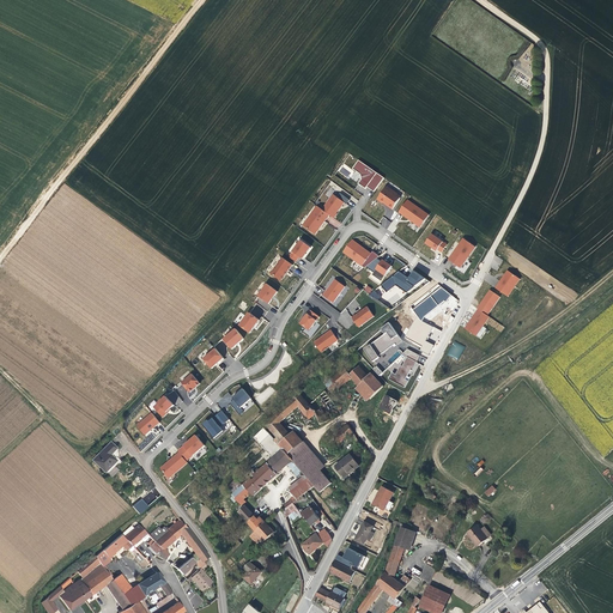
[(377,192),(387,178),(362,161),(356,169),(364,175),(365,178),(362,183),(369,189),(370,187),(377,192)]
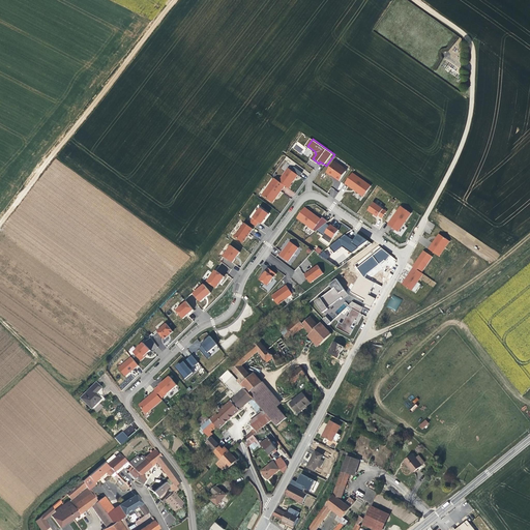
[(293,149),(301,154),(305,147),(297,142),(293,149)]
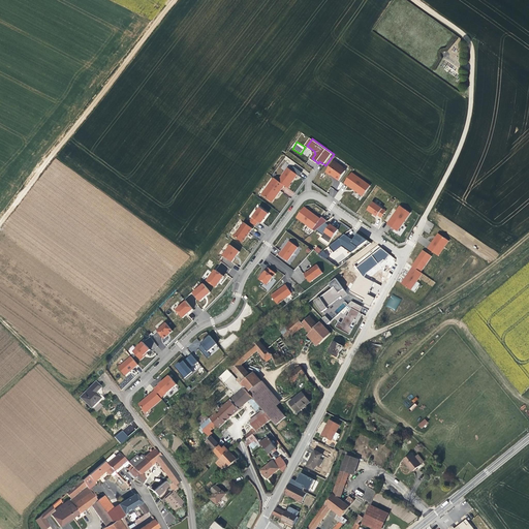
[(341,181),(348,172),(345,168),(336,161),(329,172),(341,181)]
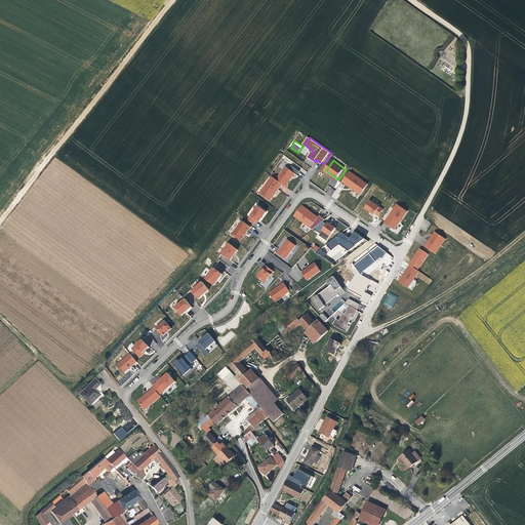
[(290,183),(293,178),(293,177),(294,176),(294,177),(297,173),(299,174),(305,168),(296,162),(293,166),(290,163),(278,179),(284,184),(288,187),(291,184),(290,183)]
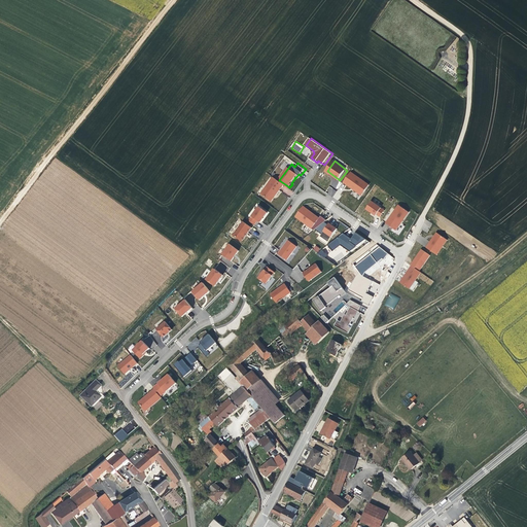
[(372,185),(353,172),(345,182),(353,188),(354,188),(356,189),(356,190),(363,196),(372,185)]
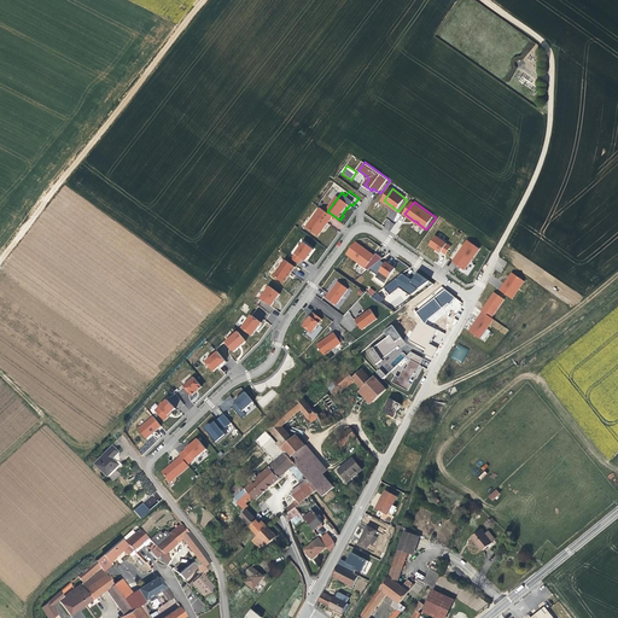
[(320,237),(334,216),(327,211),(322,208),(308,227),(320,237)]
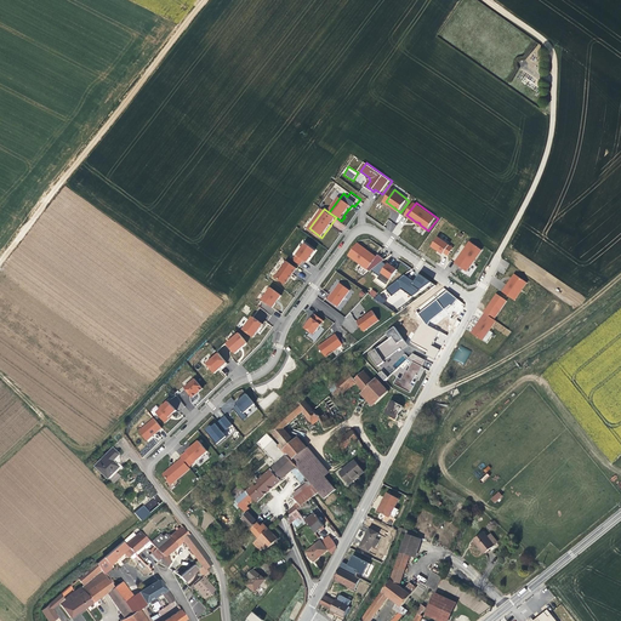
[(383,227),(392,232),(397,224),(388,220),(383,227)]
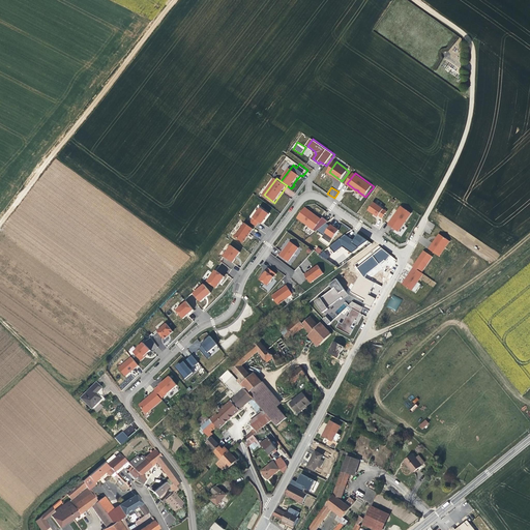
[(288,188),(285,192),(292,198),(295,194),(288,188)]
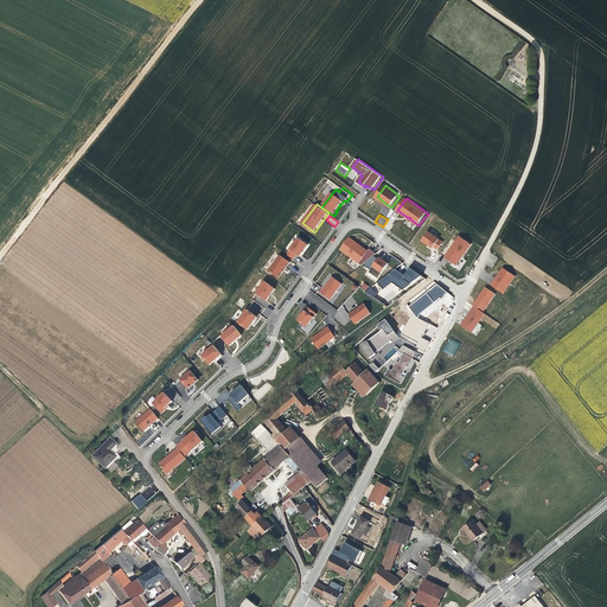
[(446,243),(430,232),(425,241),(435,249),(436,248),(440,250),(446,243)]
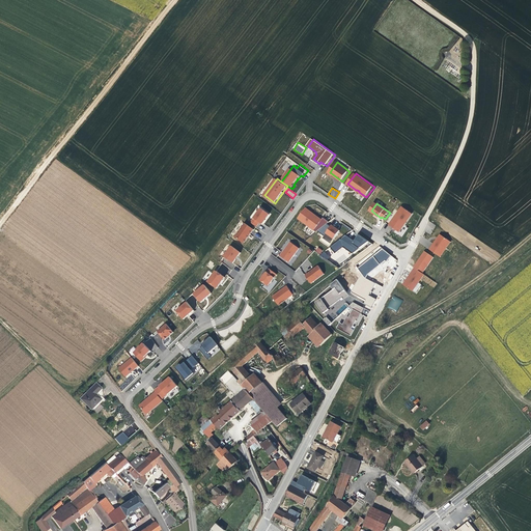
[(401,232),(414,214),(404,206),(391,225),(401,232)]
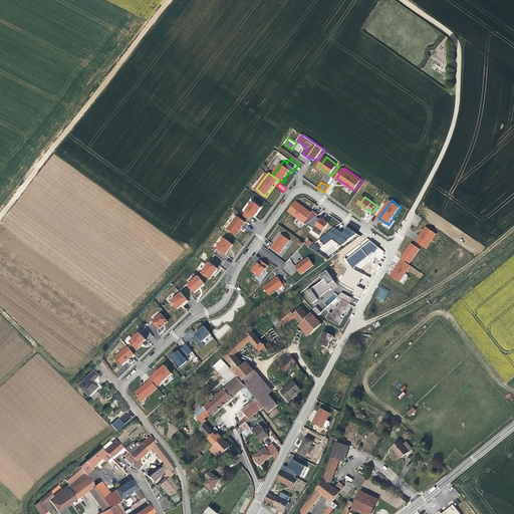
[(308,225),(320,215),(315,211),(313,213),(297,201),(290,211),(308,225)]
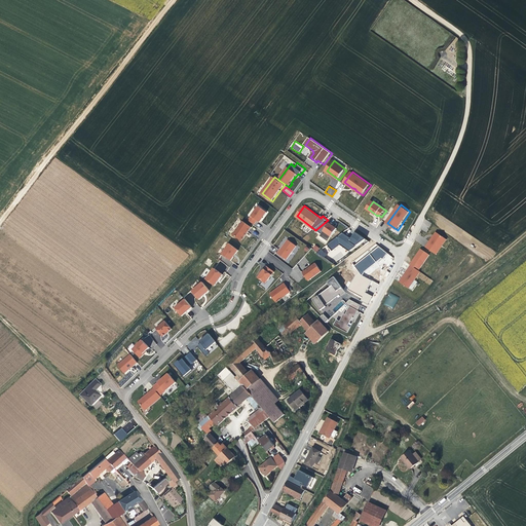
[(261,222),(269,213),(261,207),(251,220),(256,224),(259,220),(261,222)]
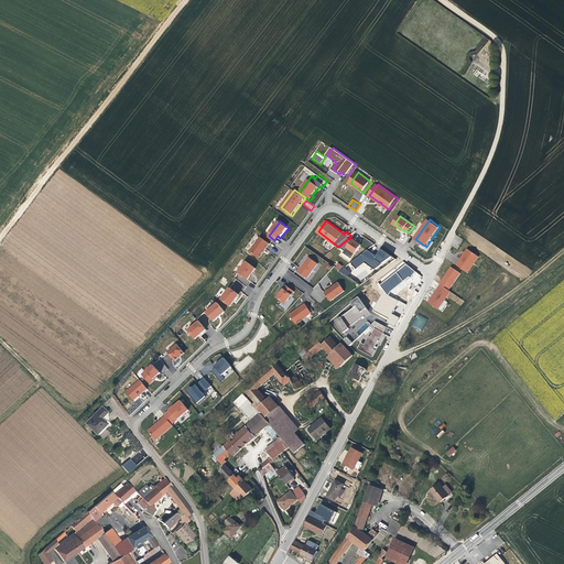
[(457,249),(463,239),(455,235),(449,245),(457,249)]
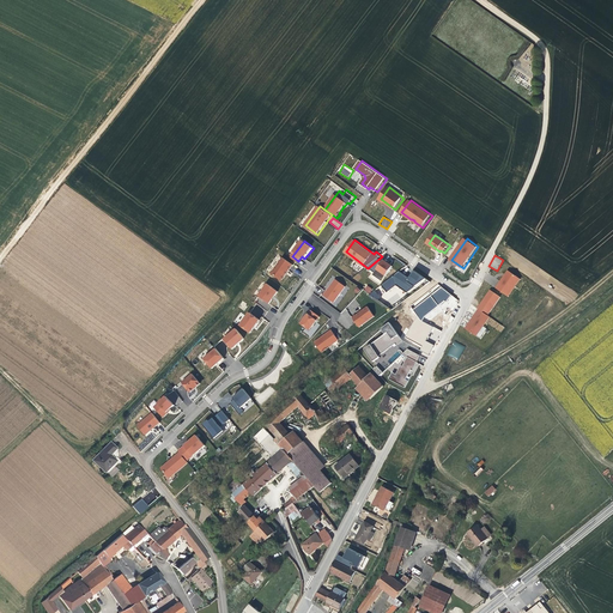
[(283,281),(296,265),(285,258),(273,274),(283,281)]
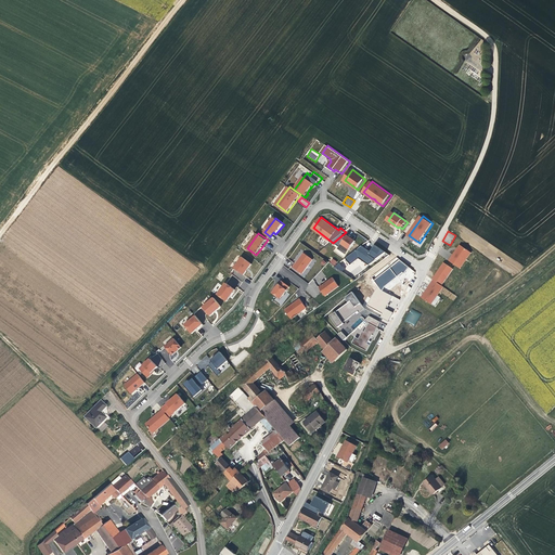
[(351,250),(358,241),(349,235),(343,244),(351,250)]
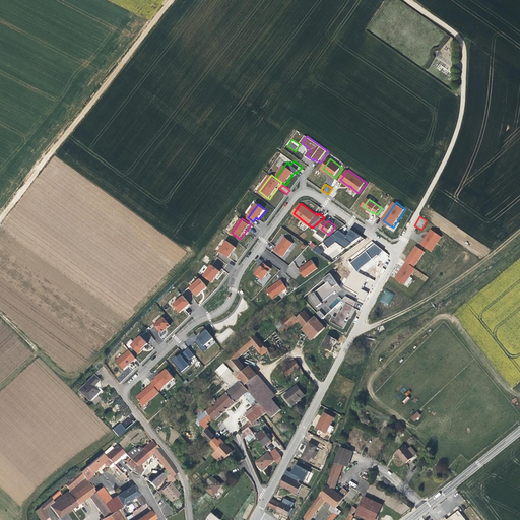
[(347,249),(364,237),(353,230),(349,237),(341,230),(326,242),(330,249),(338,243),(347,249)]
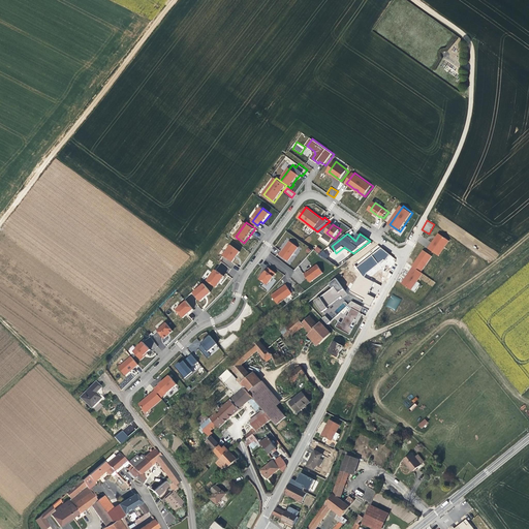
[(440,256),(452,241),(442,235),(438,240),(437,239),(430,249),(440,256)]
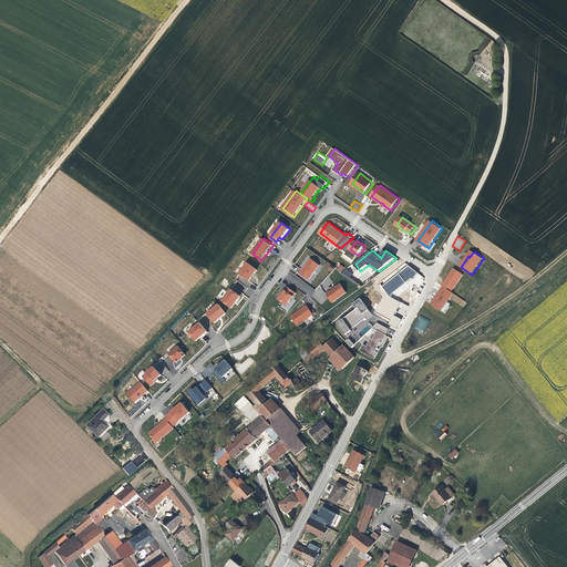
[(311,280),(322,266),(312,258),(301,272),(311,280)]
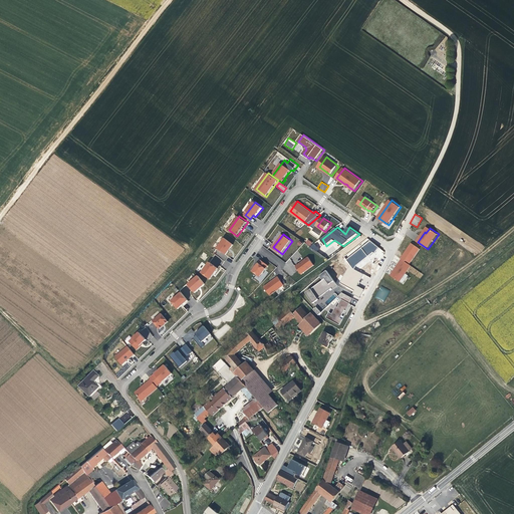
[(233,248),(235,245),(226,238),(219,248),(228,255),(230,251),(232,248),(233,248)]
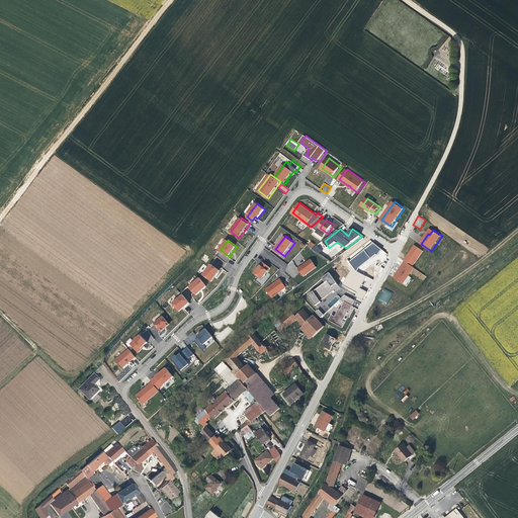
[(362,299),(372,279),(356,271),(359,268),(363,271),(367,267),(370,262),(372,263),(376,260),(382,263),(386,254),(382,248),(369,241),(346,258),(352,266),(342,285),(348,288),(348,287),(356,292),(354,295),(362,299)]
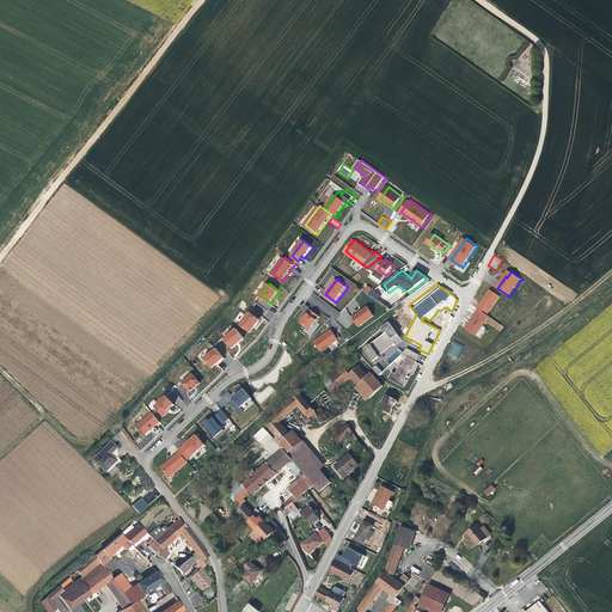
[(383,298),(377,289),(372,294),(380,300),(383,298)]
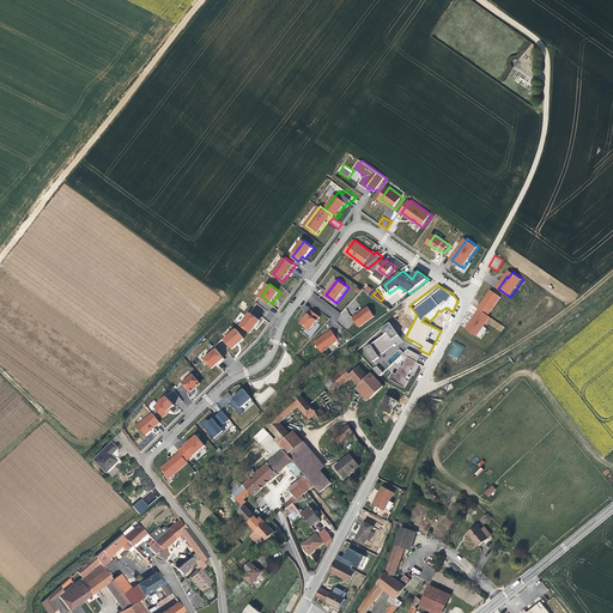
[(491,316),(503,297),(492,290),(480,309),(481,309),(491,316)]
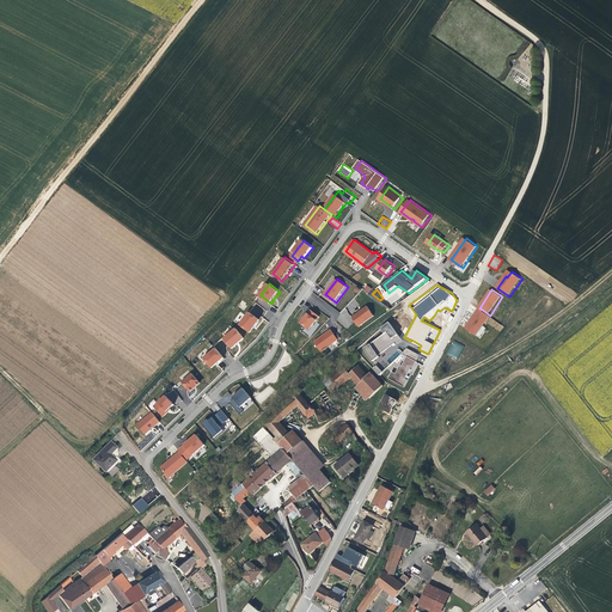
[(238,306),(244,310),(248,305),(242,300),(238,306)]
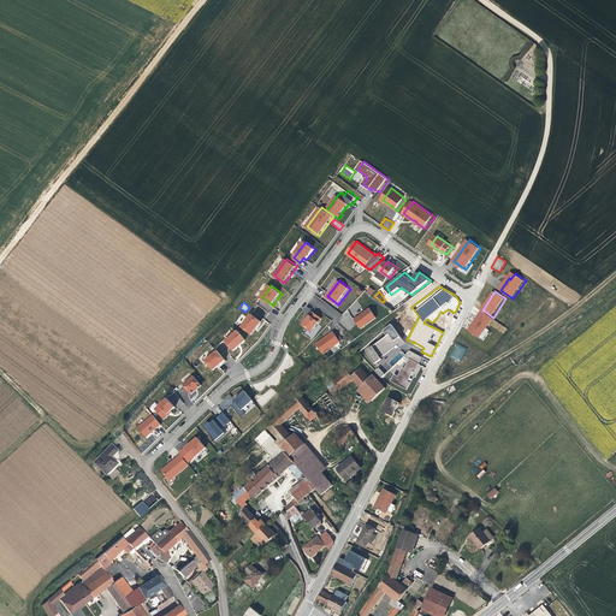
[(363,329),(379,318),(372,308),(356,319),(363,329)]
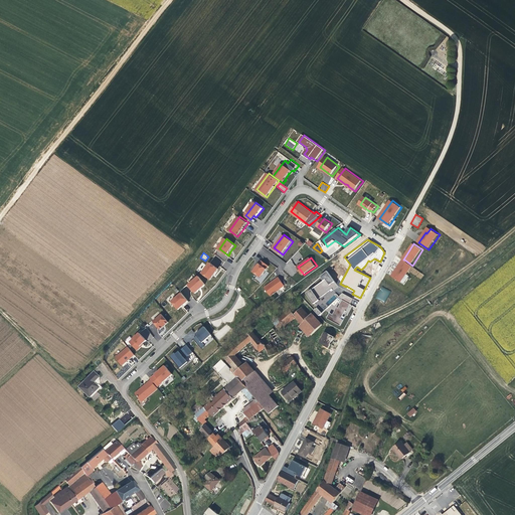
[(402,283),(413,266),(412,266),(404,260),(396,271),(397,271),(393,277),(402,283)]
